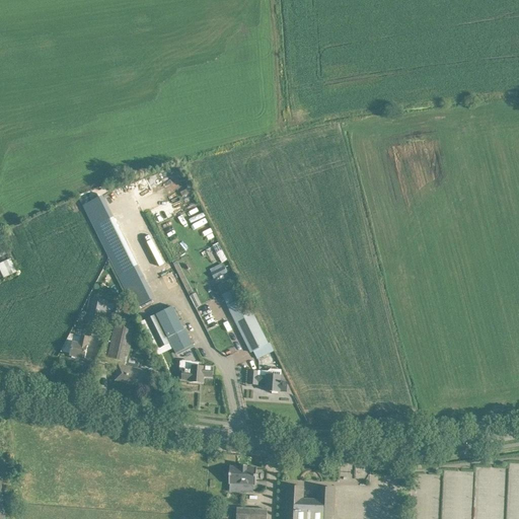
[(83,206),(94,228),(110,220),(99,198),(83,206)]
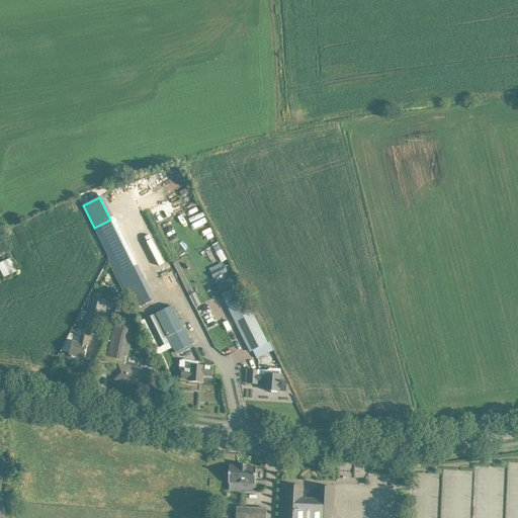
[(99,225),(94,228),(110,260),(134,309),(151,299),(126,252),(115,257),(99,225)]
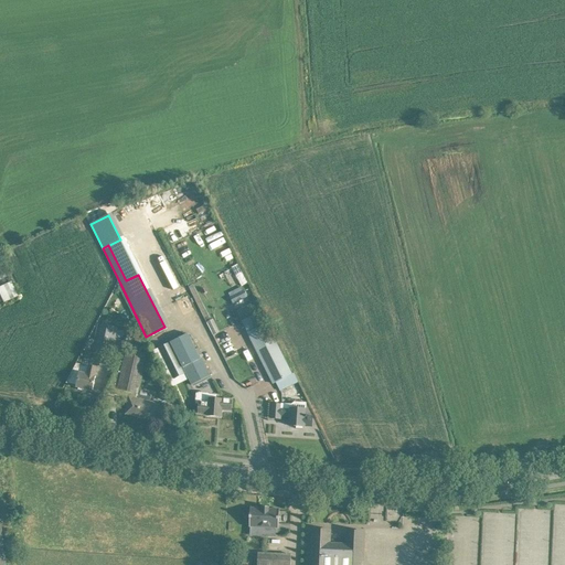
[(0,287),(0,297),(3,304),(17,297),(10,283),(0,287)]
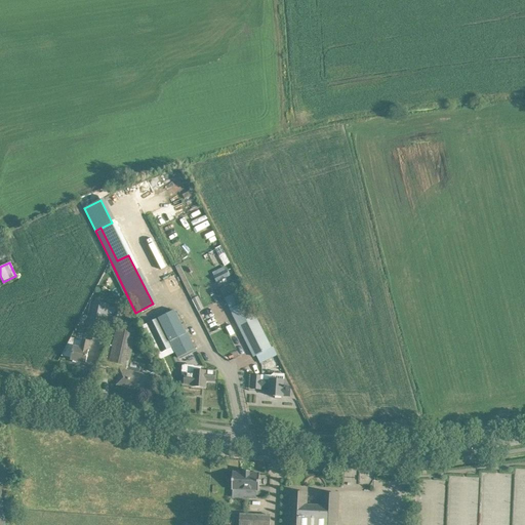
[(227,269),(213,275),(216,282),(230,276),(227,269)]
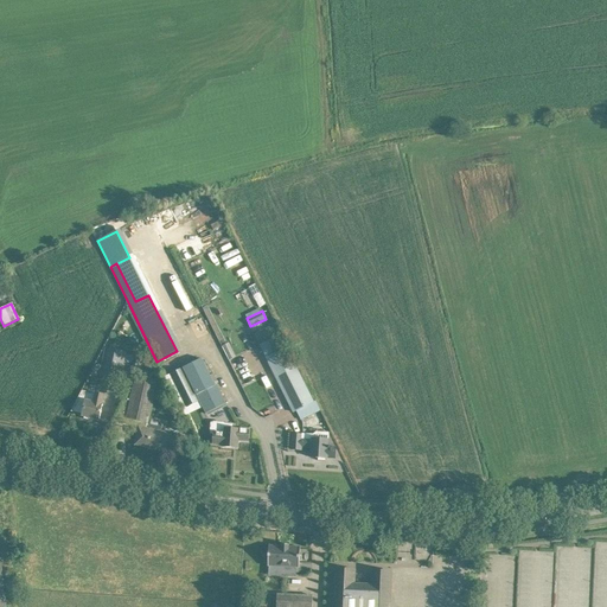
[(255,333),(254,333),(267,358),(287,347),(274,324),(255,333)]
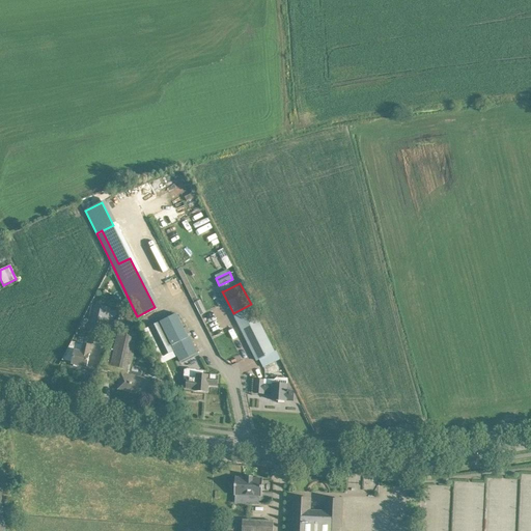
[(89,326),(105,329),(109,309),(93,305),(89,326)]
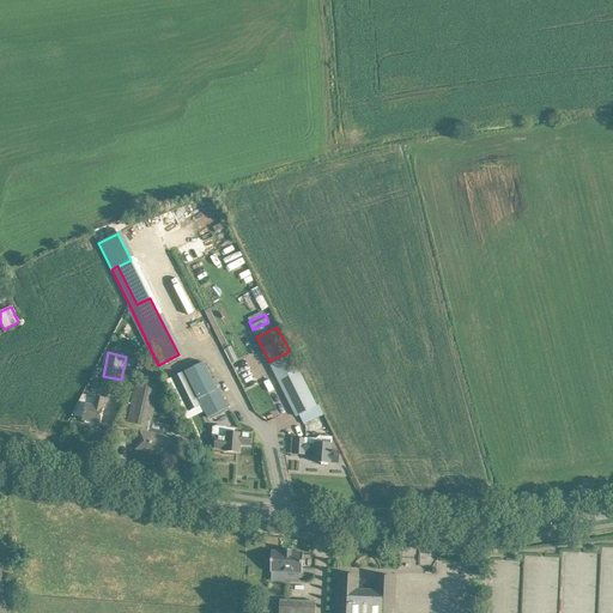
[(218,389),(204,363),(186,371),(187,375),(188,376),(208,418),(229,408),(219,389),(218,389)]
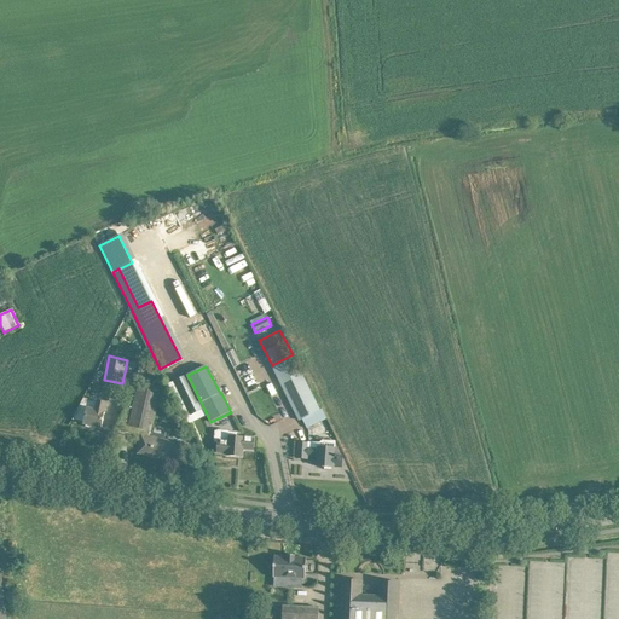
[(300,369),(279,380),(300,421),(302,420),(307,429),(327,418),(322,408),(319,409),(300,369)]
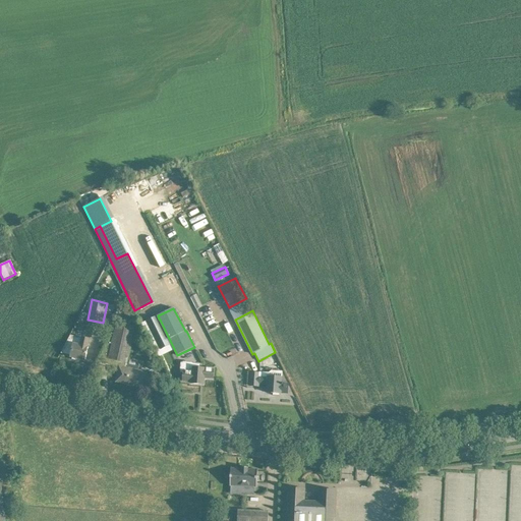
[(148,323),(160,349),(171,344),(160,321),(158,322),(156,319),(148,323)]
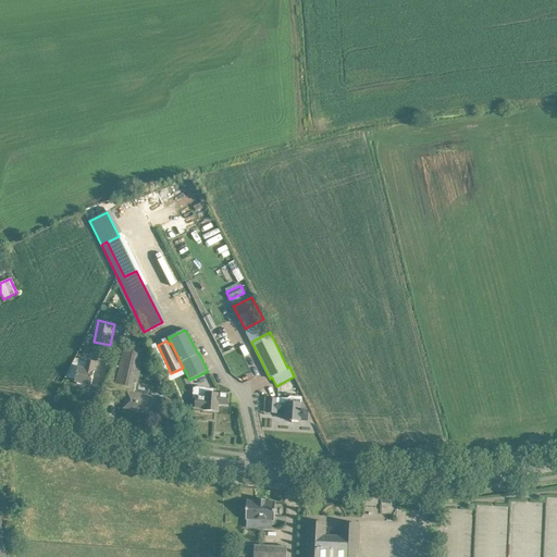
[(124,347),(106,387),(115,390),(116,386),(128,390),(130,386),(135,387),(136,388),(144,351),(124,347)]
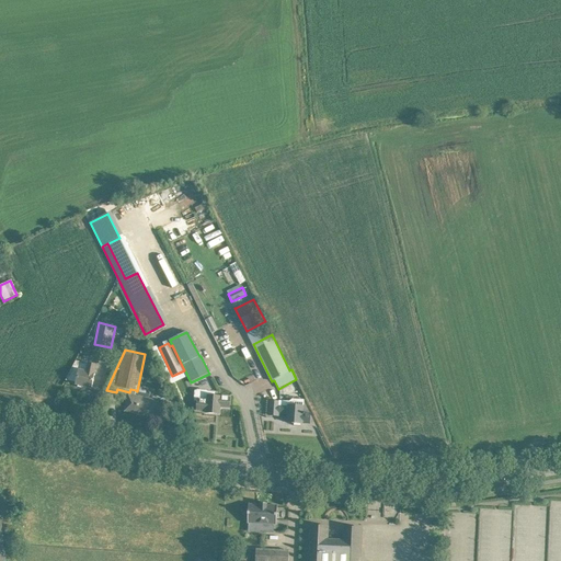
[(76,362),(66,380),(77,382),(76,385),(78,386),(78,387),(84,389),(84,387),(92,388),(94,378),(96,366),(89,365),(76,362)]
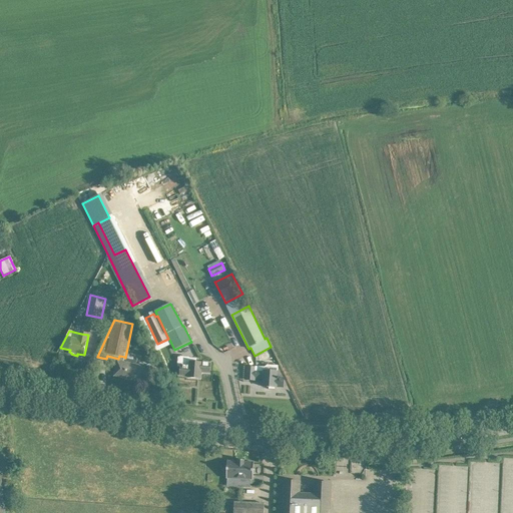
[(123,362),(124,357),(119,356),(118,359),(114,376),(154,385),(156,375),(158,370),(123,362)]
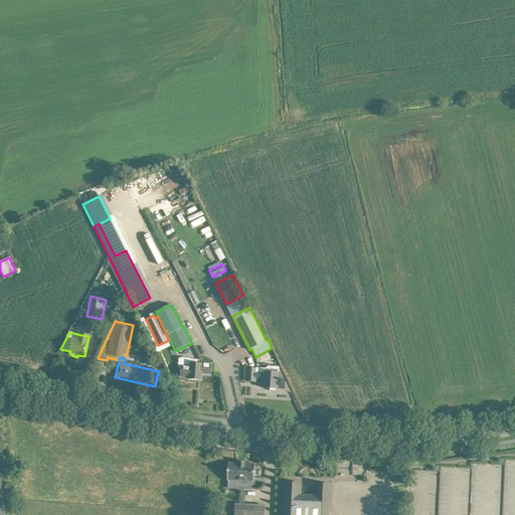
[(180,376),(183,377),(190,377),(189,379),(202,380),(202,374),(211,374),(211,365),(192,364),(192,360),(191,358),(181,357),(178,358),(178,367),(180,368),(180,376)]
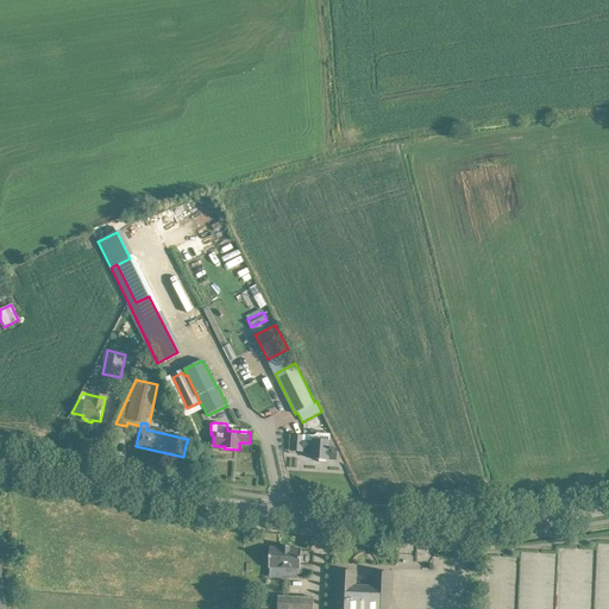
[(293,439),(292,451),(302,452),(302,449),(313,450),(312,459),(328,460),(328,459),(337,460),(337,449),(331,449),(331,441),(330,441),(331,434),(316,433),(314,437),(314,440),(302,440),(302,437),(293,435),(293,439)]
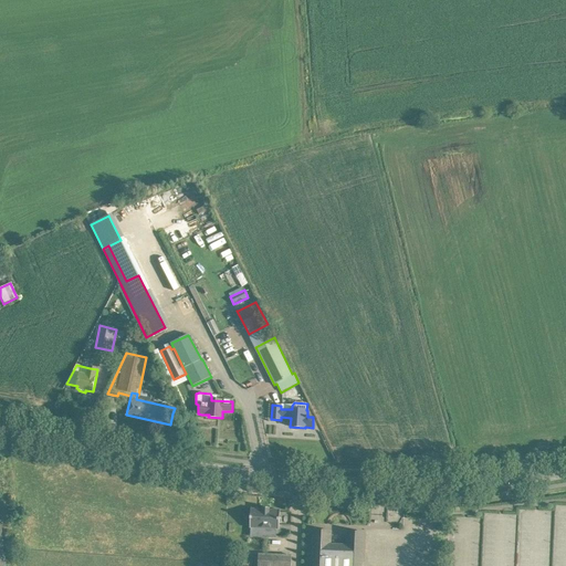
[(280,525),(280,511),(269,510),(270,509),(262,507),(262,509),(262,510),(251,509),(250,527),(251,527),(262,528),(262,534),(262,537),(276,538),(276,537),(263,536),(263,534),(276,535),(276,530),(276,525),(280,525)]
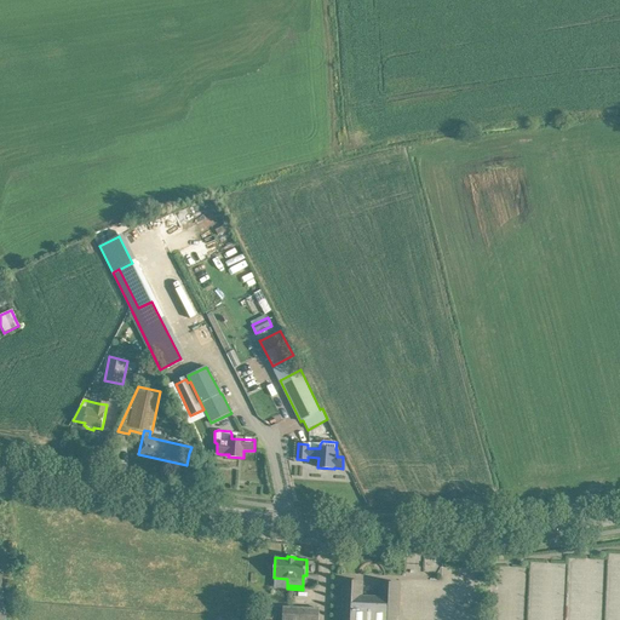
[(362,597),(362,583),(343,581),(342,610),(346,610),(345,619),(394,619),(394,613),(399,613),(400,584),(380,584),(379,598),(362,597)]
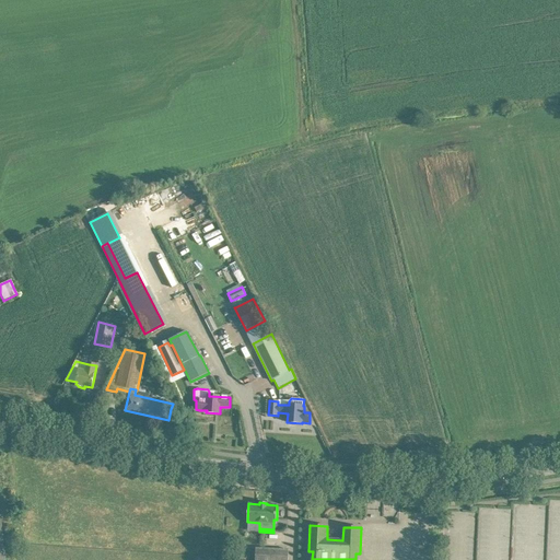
[(287,559),(288,551),(256,550),(255,559),(287,559)]
